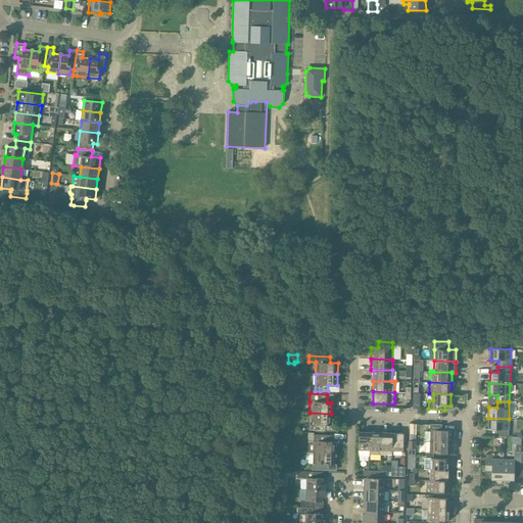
[(331,414),(310,413),(310,431),(326,431),(326,425),(331,425),(331,414)]
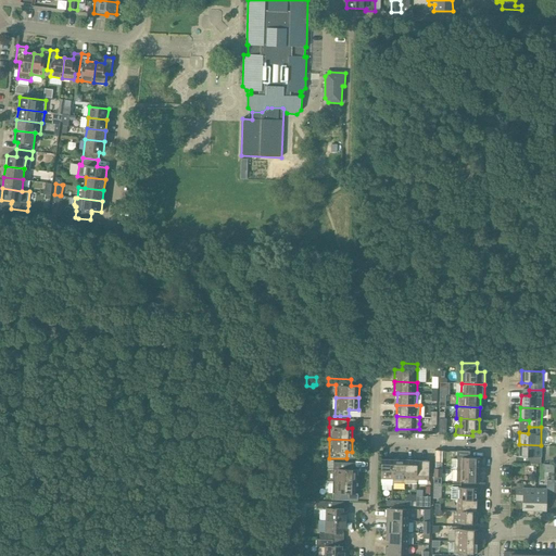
[(540,464),(541,445),(519,444),(519,457),(528,457),(527,463),(540,464)]
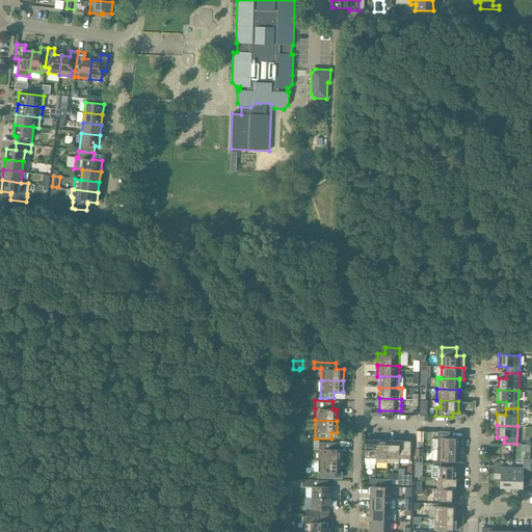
[(418,441),(428,442),(429,431),(419,430),(418,441)]
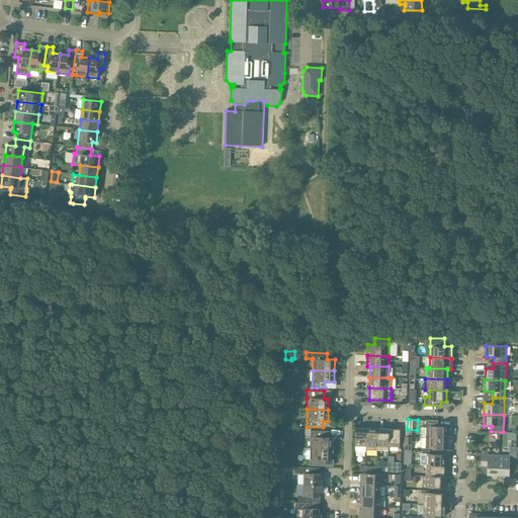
[(426,437),(447,438),(447,427),(438,426),(438,420),(426,420),(426,437)]
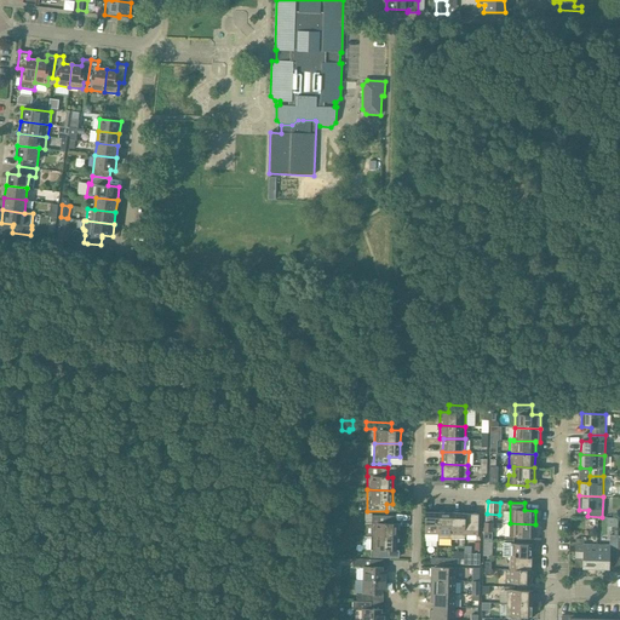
[(425,533),(425,538),(426,540),(436,540),(437,539),(437,538),(438,534),(438,512),(425,512),(425,533)]
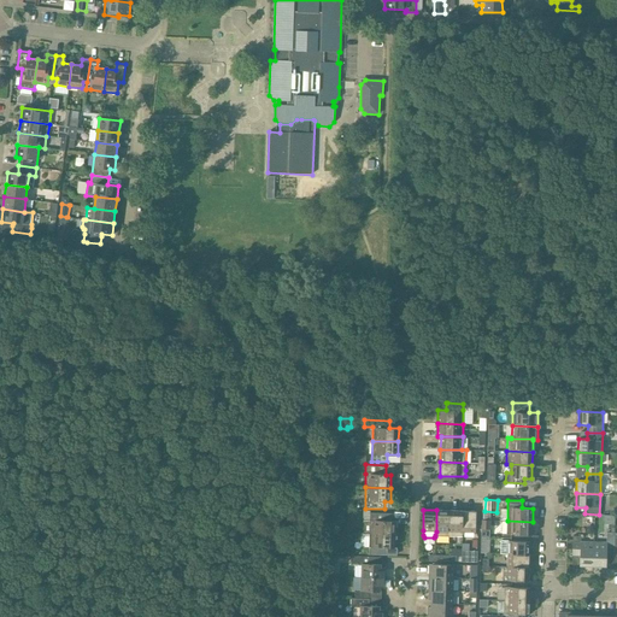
[(450,536),(451,510),(436,510),(436,532),(435,535),(450,536)]
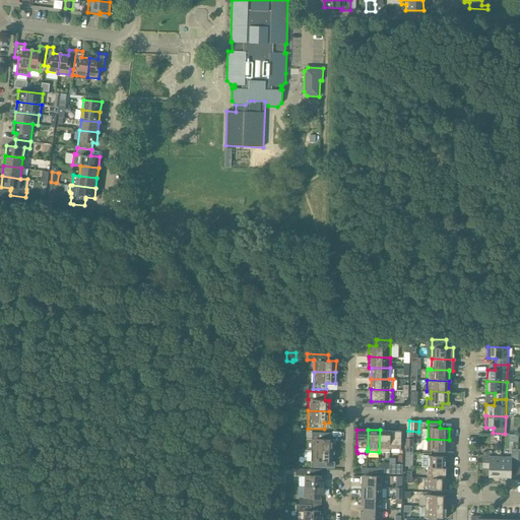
[(380,430),(379,452),(390,452),(390,448),(390,430),(380,430)]
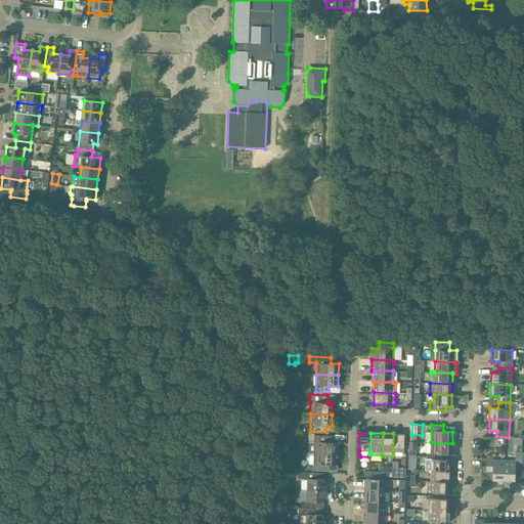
[(393,451),(404,452),(404,434),(393,433),(393,451)]
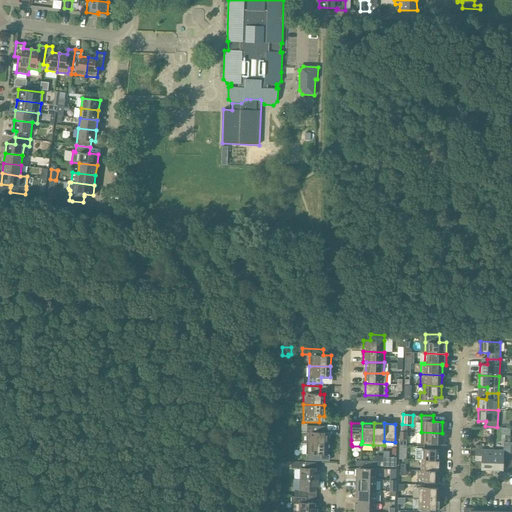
[(301,443),(307,443),(307,442),(328,443),(328,432),(323,432),(323,426),(307,425),(307,434),(302,434),(301,443)]
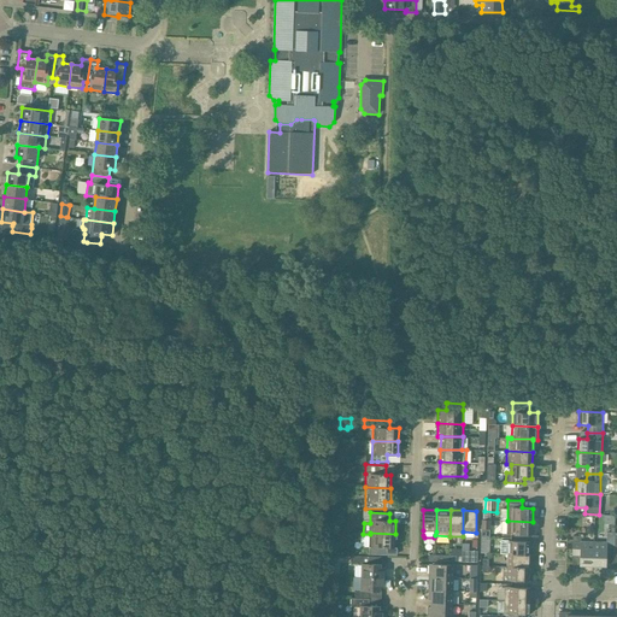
[(533,522),(507,521),(506,534),(532,535),(533,522)]
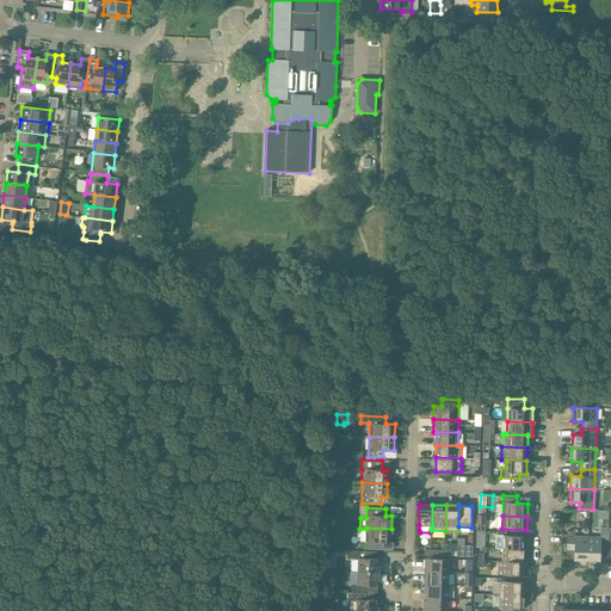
[(359,529),(358,541),(365,542),(365,549),(382,549),(382,542),(392,542),(392,529),(366,528),(366,529),(359,529)]
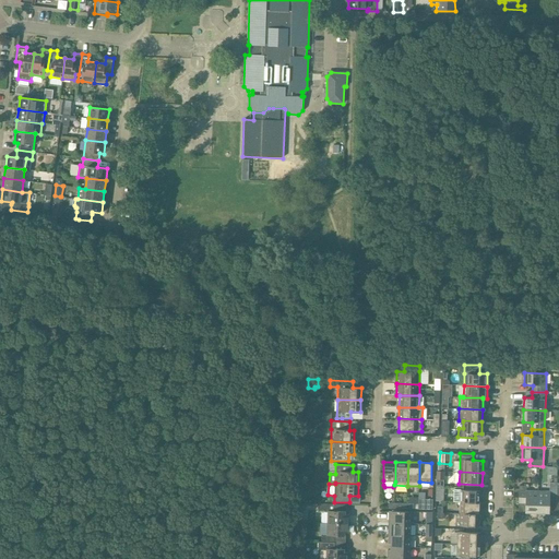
[(549,504),(556,504),(557,483),(550,483),(549,491),(537,491),(537,512),(549,513),(549,504)]
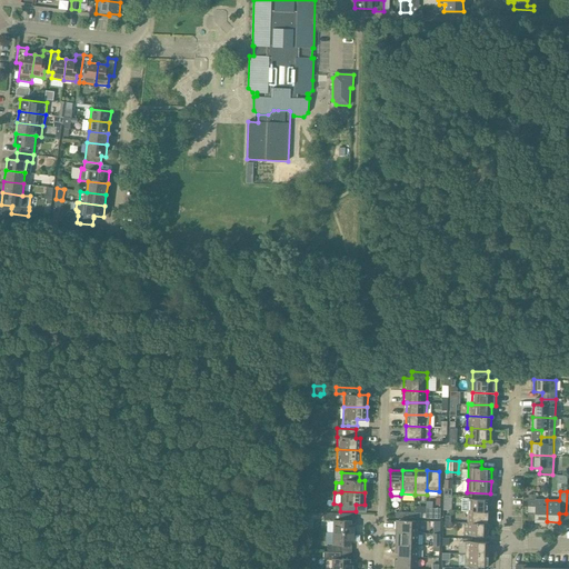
[(528,495),(528,512),(535,512),(535,521),(547,521),(547,500),(536,500),(536,495),(528,495)]
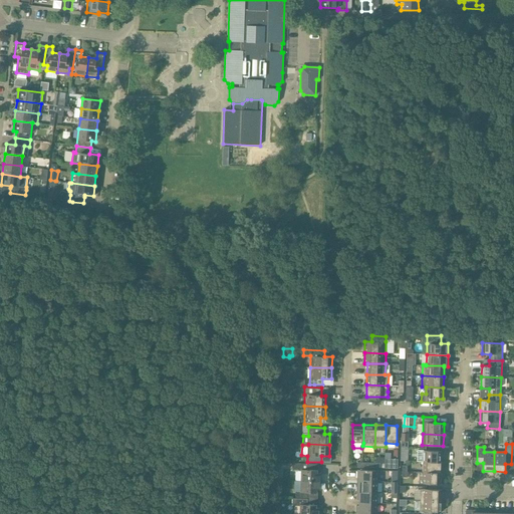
[(418,450),(418,462),(424,462),(441,462),(442,451),(424,451),(418,450)]
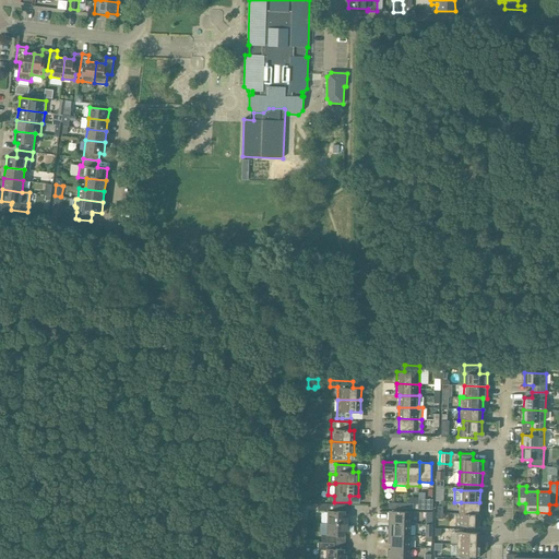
[(479,514),(479,502),(460,502),(460,513),(479,514)]
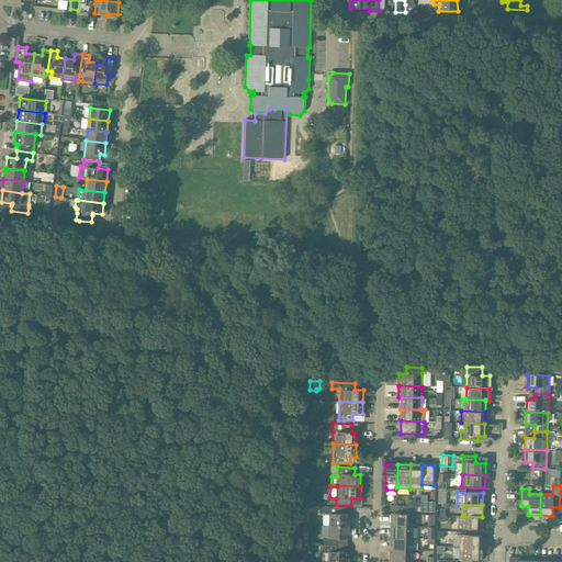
[(329,513),(329,525),(350,526),(350,517),(347,517),(347,514),(334,513),(335,506),(321,506),(321,513),(329,513)]
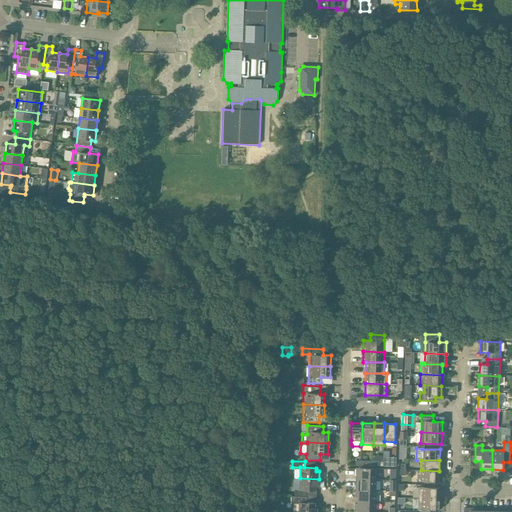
[(359,476),(359,479),(376,480),(376,468),(356,468),(356,476),(359,476)]
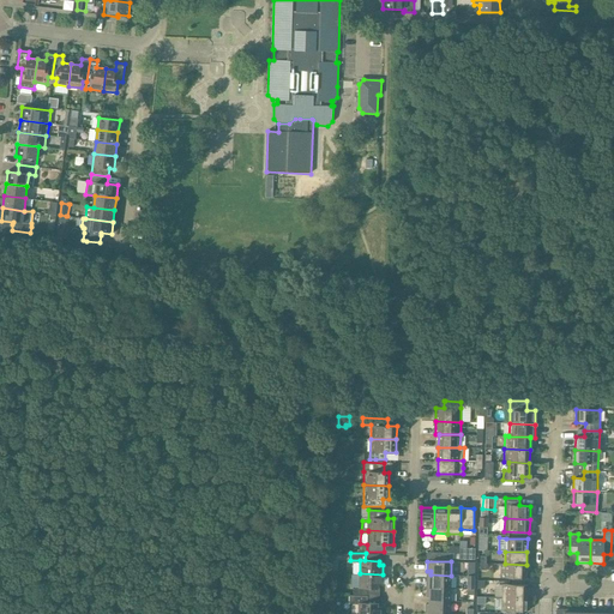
[(527,578),(527,565),(505,564),(501,564),(500,577),(527,578)]
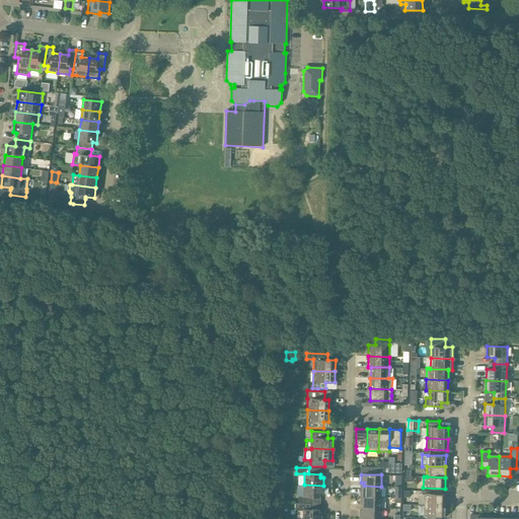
[(298,498),(298,503),(304,503),(311,503),(311,498),(320,498),(320,495),(323,495),(323,486),(304,485),(304,497),(300,497),(298,498)]
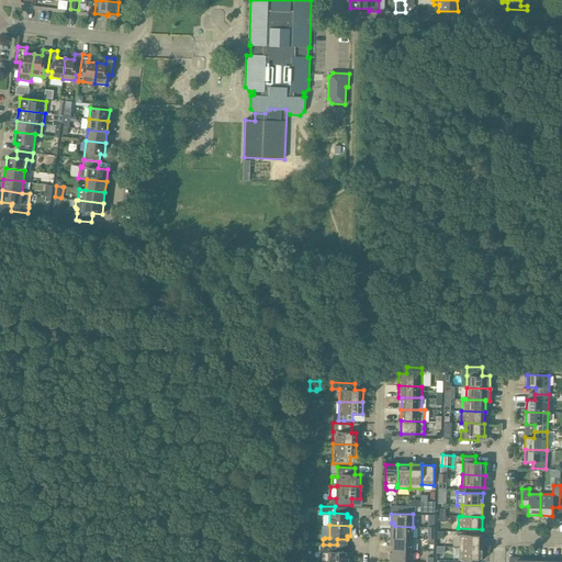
[(413,538),(413,527),(394,526),(394,529),(391,529),(391,538),(413,538)]
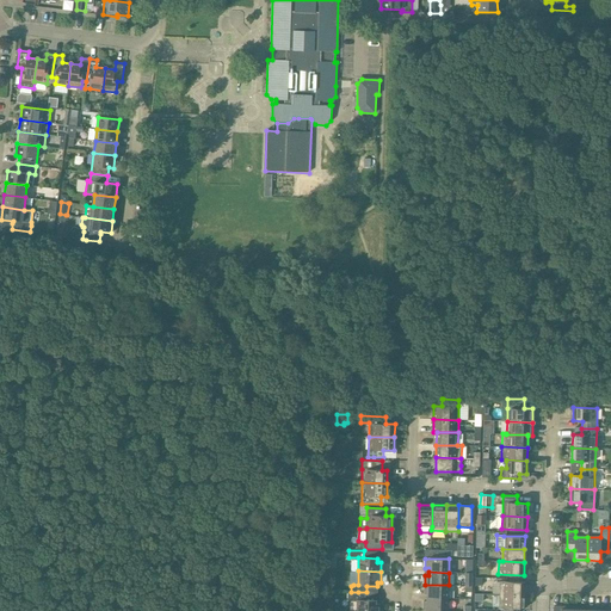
[(500,594),(525,596),(525,581),(500,581),(500,594)]
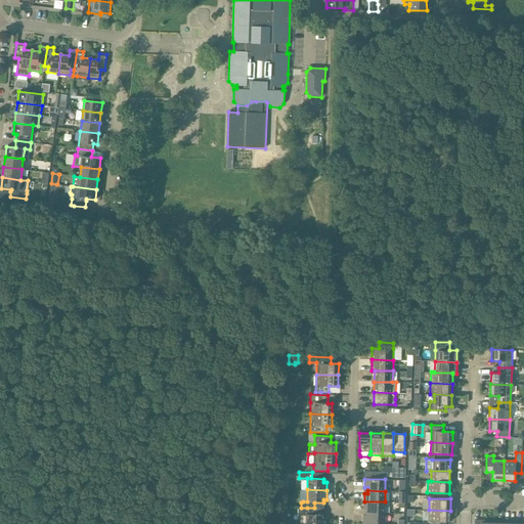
[(384,513),(385,501),(364,501),(363,510),(366,510),(366,513),(384,513)]
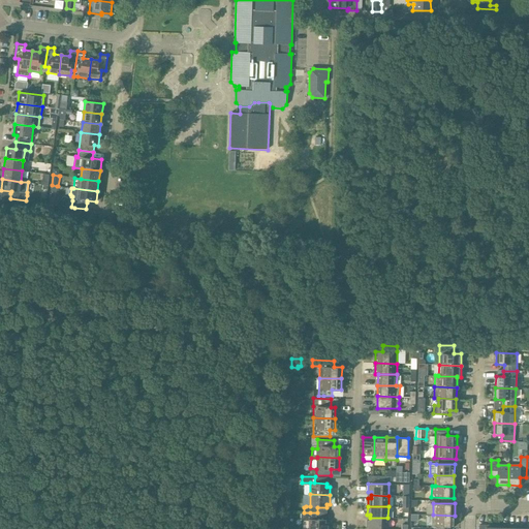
[(302,512),(302,520),(303,520),(302,528),(329,528),(329,523),(325,523),(325,520),(320,520),(320,512),(317,512),(310,512),(304,512),(302,512)]
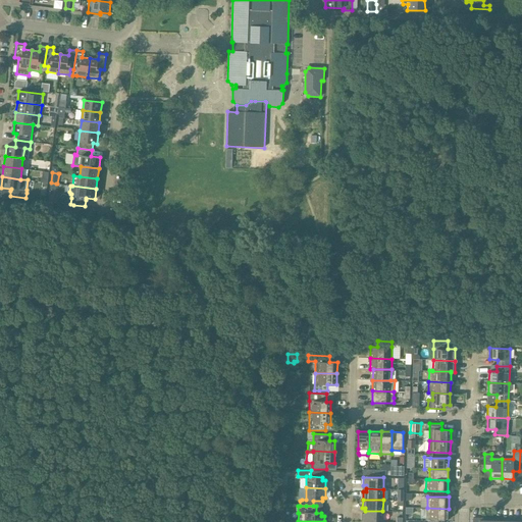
[(448,520),(449,509),(427,508),(426,519),(448,520)]
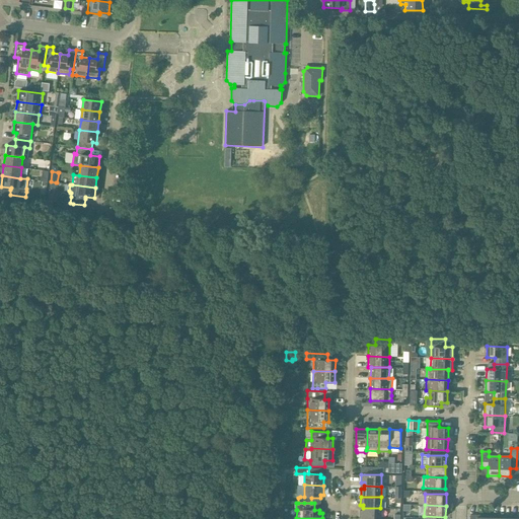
[(360,518),(365,518),(380,518),(380,508),(363,508),(363,510),(360,510),(360,518)]
